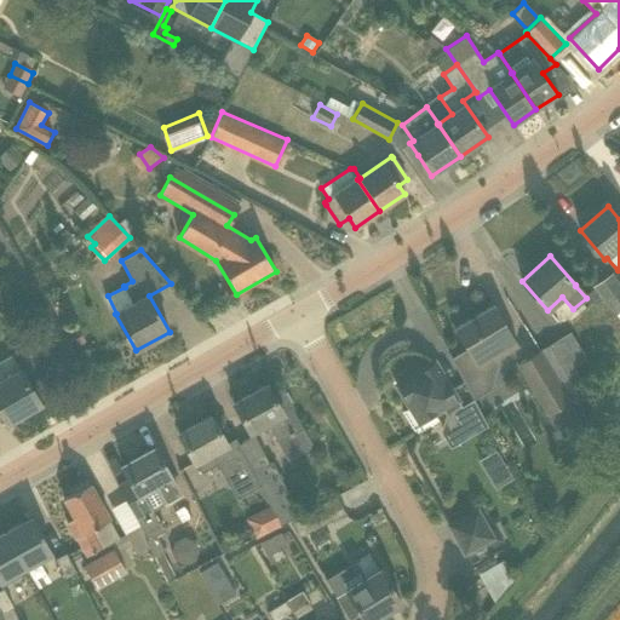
[(613,315),(619,309),(619,286),(612,274),(593,287),(613,315)]
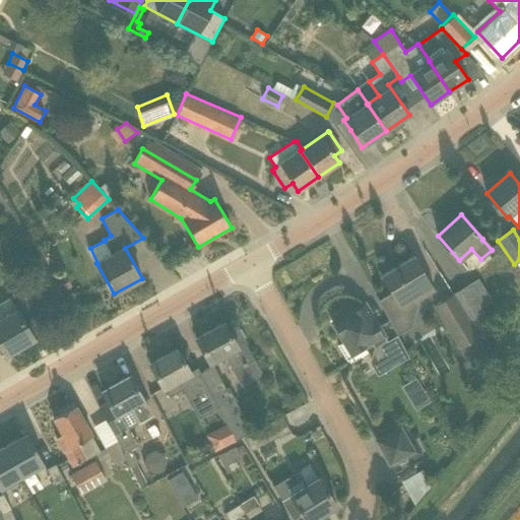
[(379,300),(389,319),(397,314),(414,319),(418,304),(417,302),(435,290),(413,256),(381,276),(391,294),(379,300)]
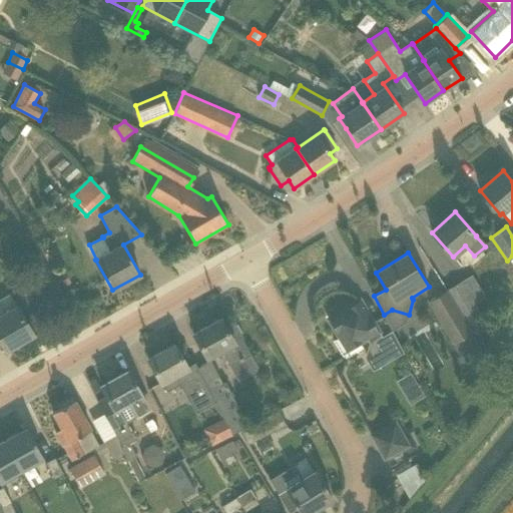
[(461,283),(447,291),(446,292),(471,333),(486,324),(461,283)]
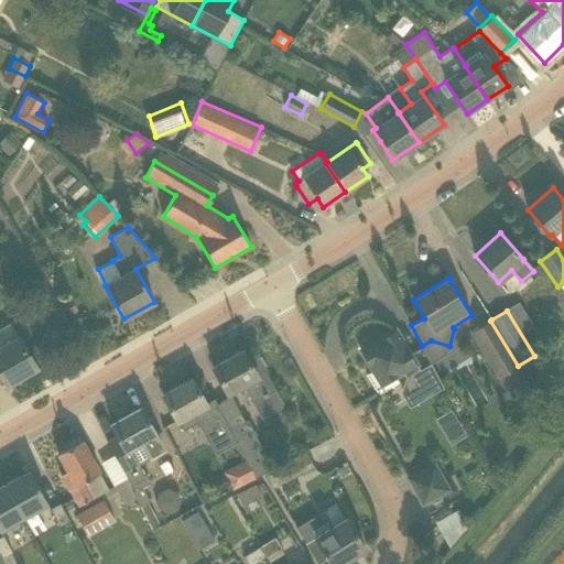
[(518,366),(490,321),(472,332),(499,377),(518,366)]
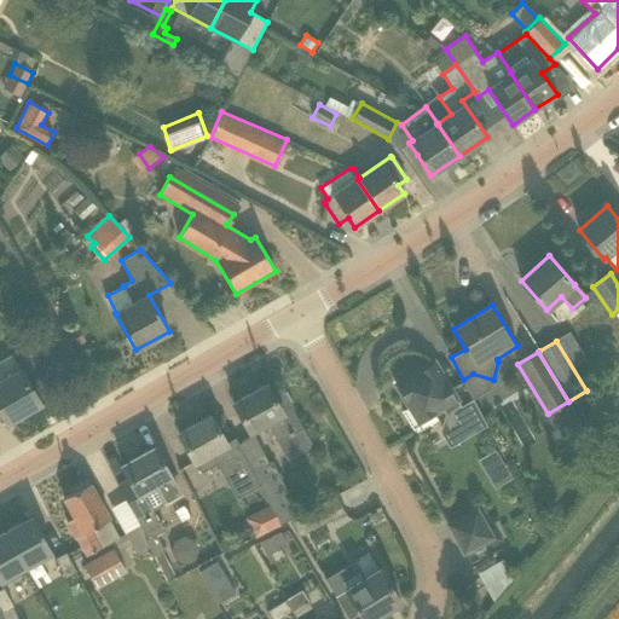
[(0,381),(0,409),(7,422),(40,404),(21,370),(12,354),(0,360),(0,368),(6,379),(0,381)]
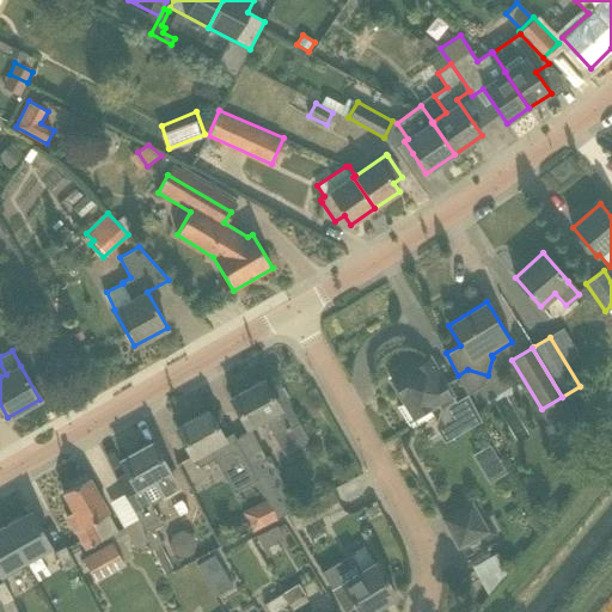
[(399,407),(412,428),(433,415),(429,408),(439,402),(444,410),(438,426),(446,438),(469,424),(429,359),(392,380),(405,403),(399,407)]
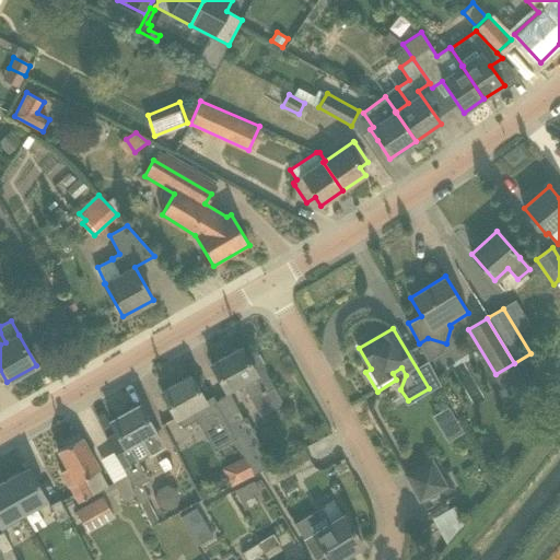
[(255,397),(275,387),(265,370),(266,370),(257,351),(246,357),(242,348),(211,364),(225,391),(241,383),(249,400),(255,397)]
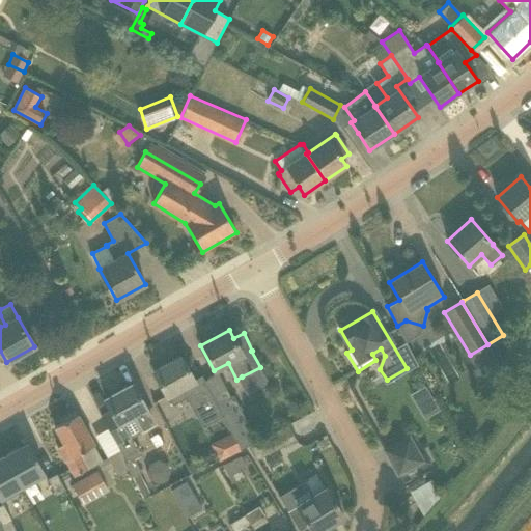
[(203,429),(224,417),(225,417),(204,380),(203,376),(194,382),(180,357),(154,372),(168,397),(173,407),(187,399),(203,429)]
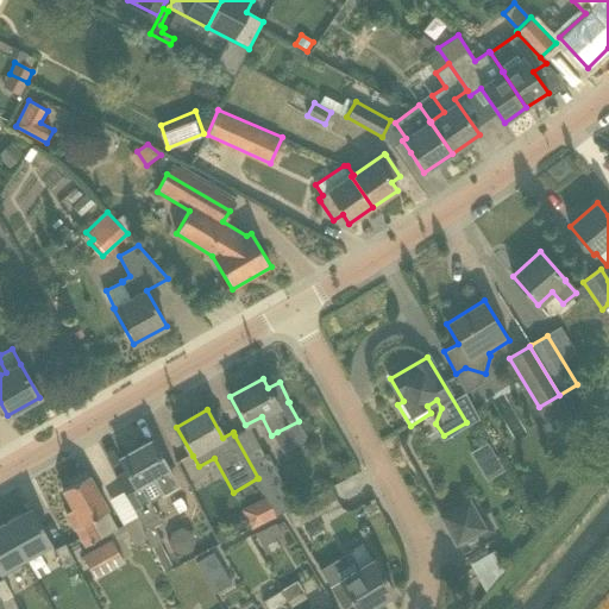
[(267,497),(276,515),(286,510),(286,512),(295,506),(267,451),(264,452),(251,427),(234,435),(258,478),(257,478),(267,497)]
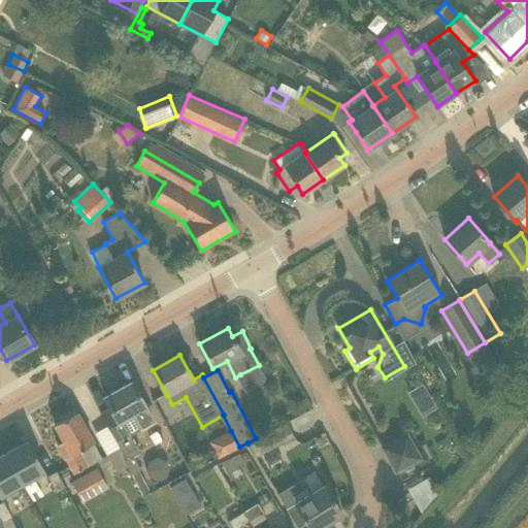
[(145,406),(141,400),(131,382),(104,397),(109,406),(99,411),(127,460),(125,461),(131,473),(141,469),(134,456),(140,453),(130,434),(139,428),(140,429),(153,423),(144,407),(145,406)]
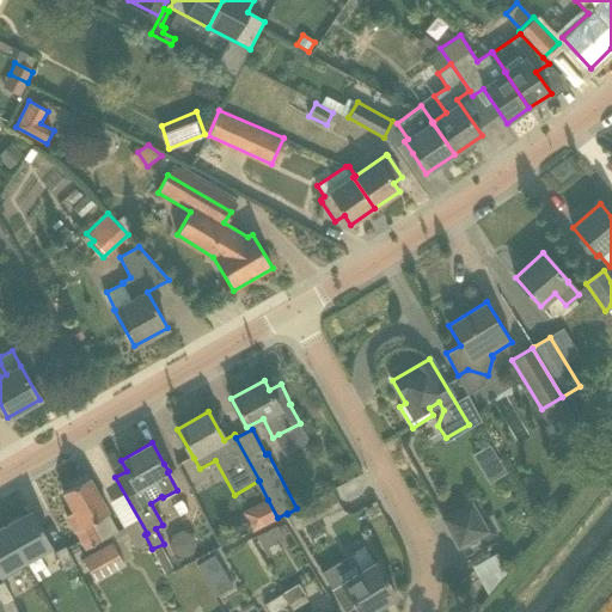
[(473,454),(487,477),(503,467),(489,445),(473,454)]
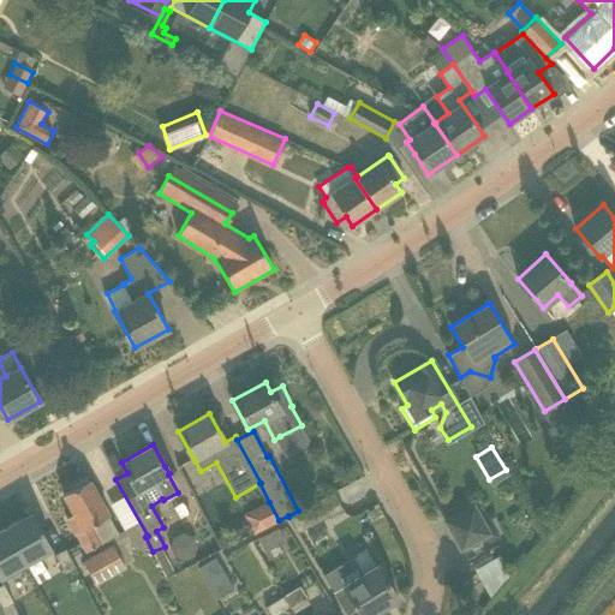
[(109,515),(89,481),(63,495),(73,514),(66,518),(76,535),(77,533),(87,551),(101,544),(100,542),(119,532),(109,515)]
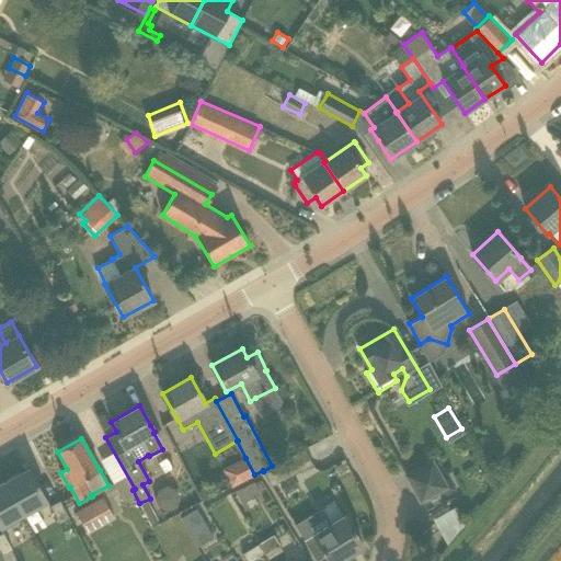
[(271,487),(313,466),(304,449),(272,466),(263,471),(262,471),(271,487)]
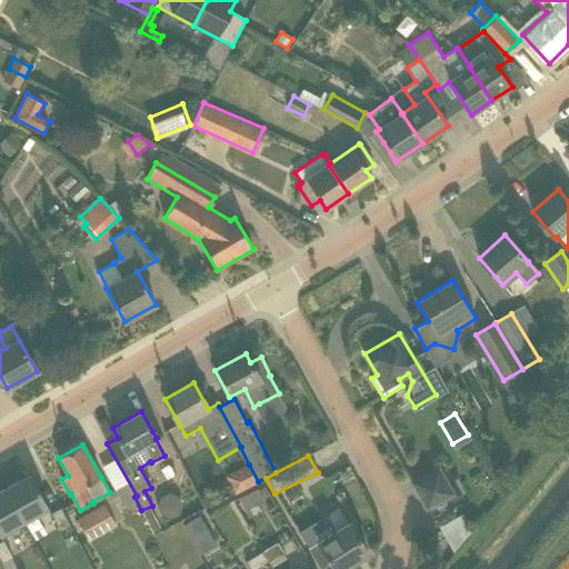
[(258,481),(249,465),(226,476),(235,492),(258,481)]
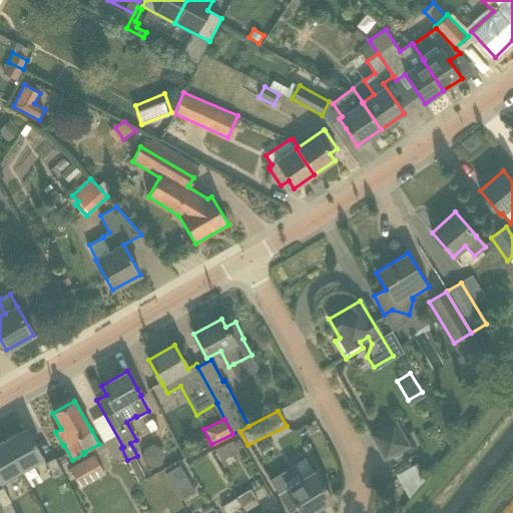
[(385,458),(402,448),(407,445),(395,423),(373,436),(385,458)]
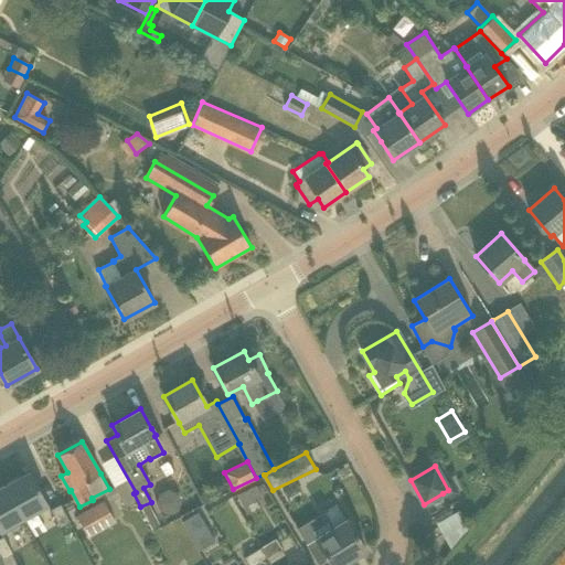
[(48,504),(40,490),(29,471),(4,484),(23,518),(48,504)]
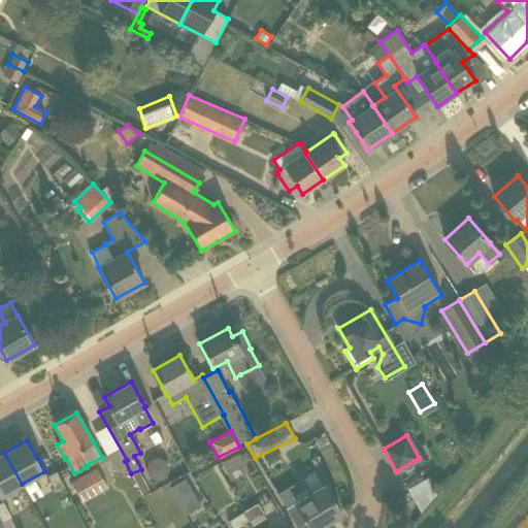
[(221,461),(231,479),(248,469),(238,452),(221,461)]
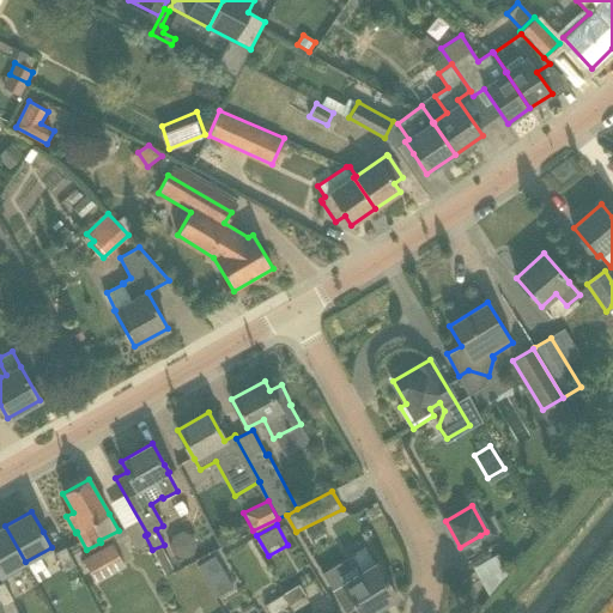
[(5,526),(0,528),(0,576),(25,562),(5,526)]
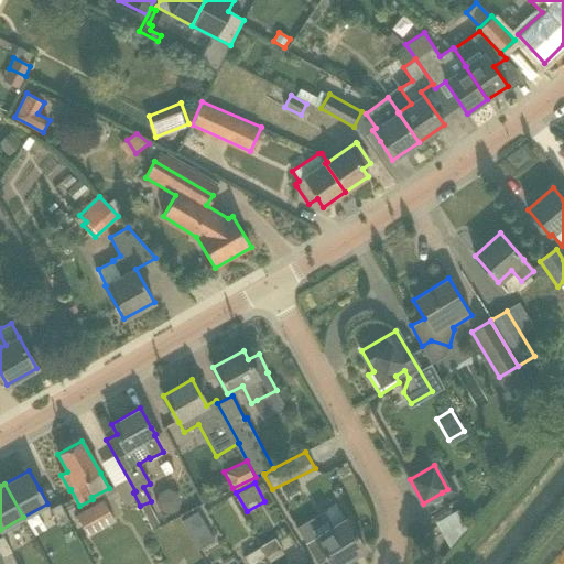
[(88,535),(116,520),(104,499),(76,514),(88,535)]
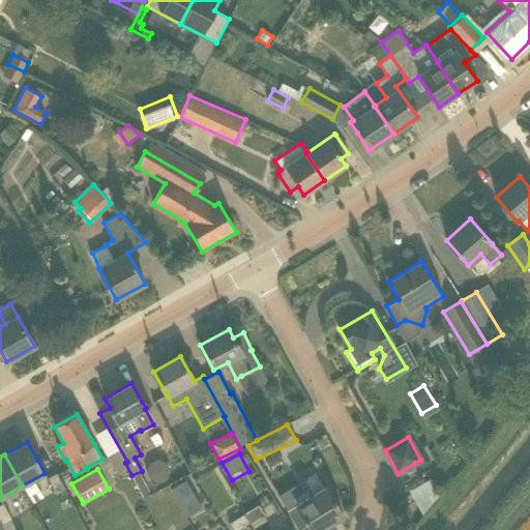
[(65,488),(57,472),(48,477),(56,493),(65,488)]
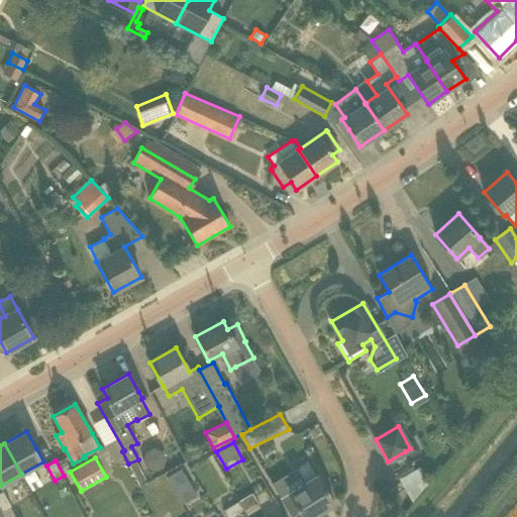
[(292,516),(293,516),(301,512),(303,516),(319,516),(319,513),(334,504),(308,461),(296,469),(304,483),(289,492),(291,495),(282,501),(292,516)]
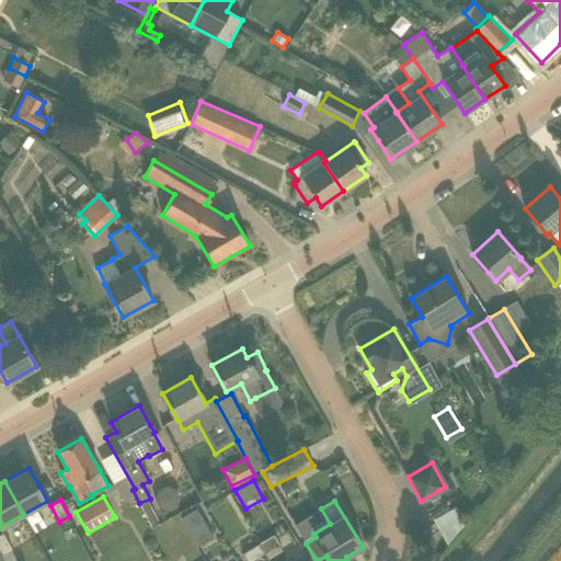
[(444,538),(467,527),(456,505),(433,516),(444,538)]
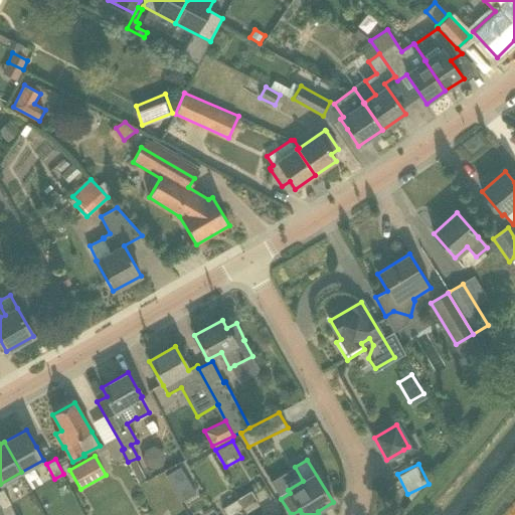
[(171,487),(185,479),(177,466),(164,474),(171,487)]
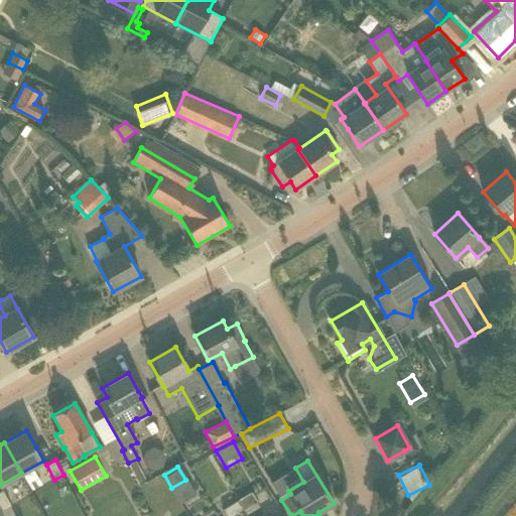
[(0,505),(6,515),(15,515),(10,506),(12,505),(3,489),(0,490),(0,505)]
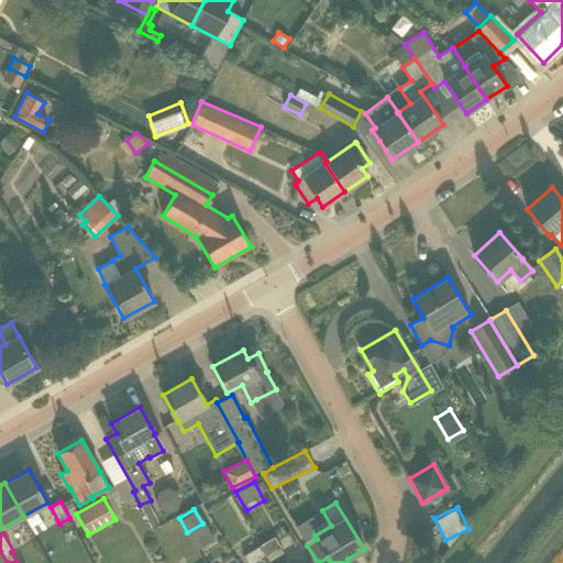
[(275,536),(260,545),(265,555),(280,547),(275,536)]
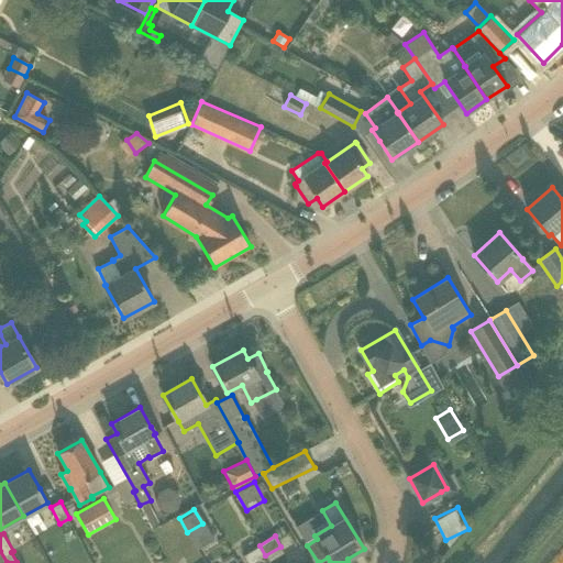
[(252,562),(265,555),(260,545),(244,554),(249,562),(252,562)]
